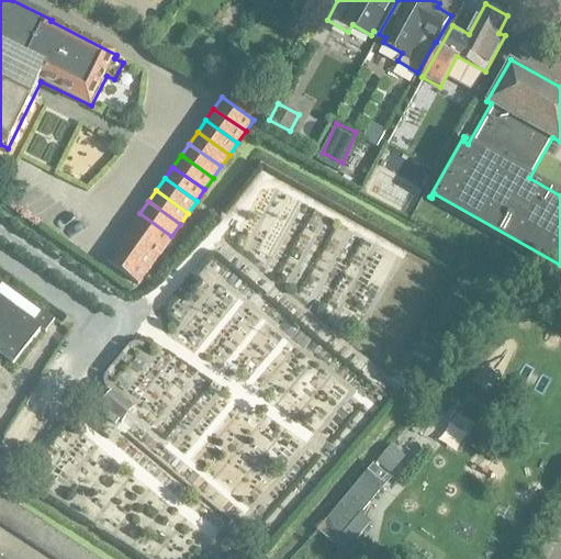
[(171,236),(139,213),(132,225),(164,247),(171,236)]
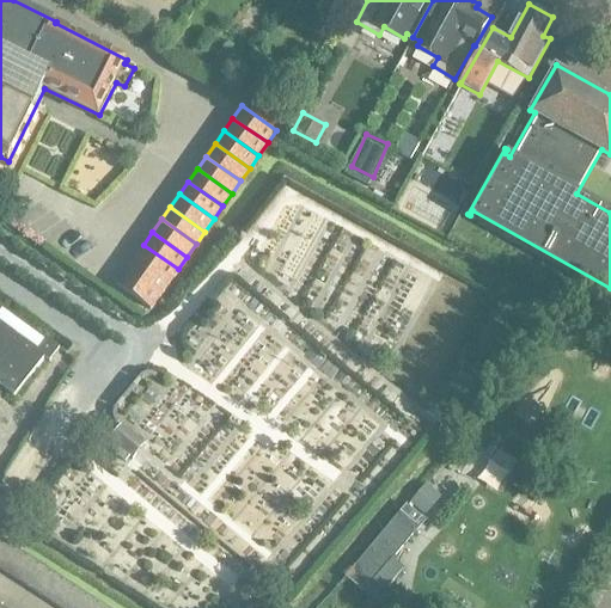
[(178,269),(144,245),(134,257),(170,282),(178,269)]
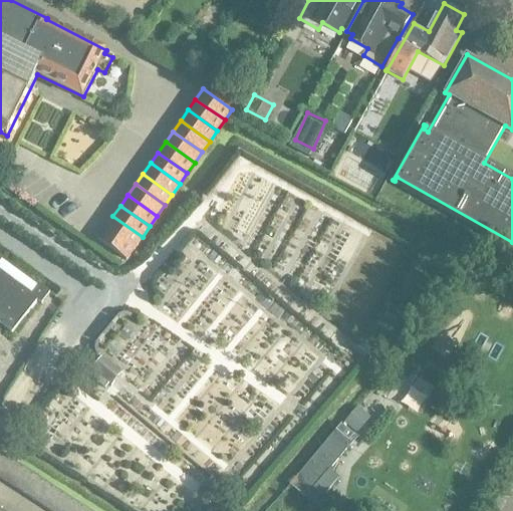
[(143,237),(112,216),(105,227),(135,248),(143,237)]
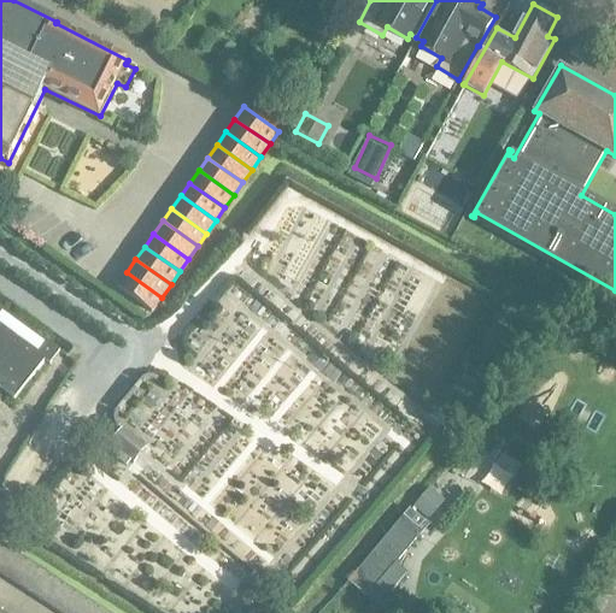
[(162,298),(127,272),(117,284),(153,310),(162,298)]
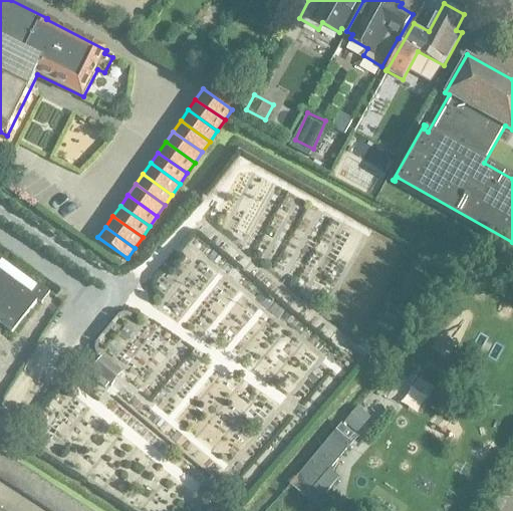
[(0,319),(14,331),(39,298),(43,301),(51,291),(0,254),(0,319)]
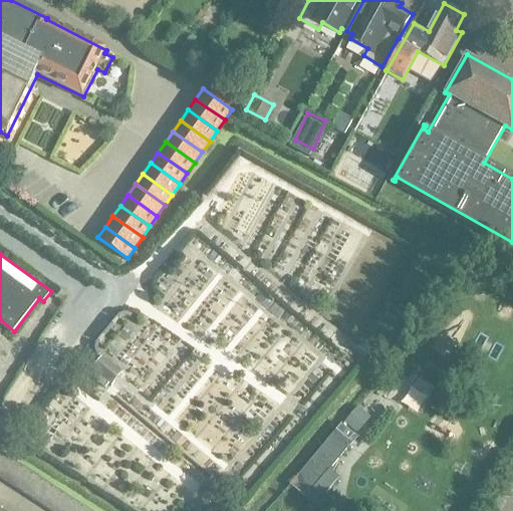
[(80,365),(108,388),(122,370),(102,355),(101,356),(97,352),(93,349),(80,365)]
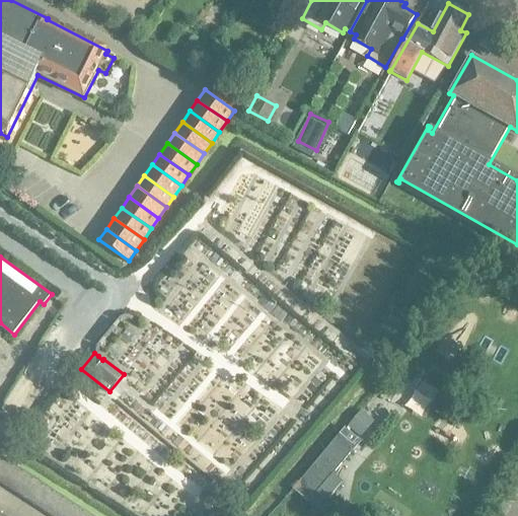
[(363,436),(373,425),(361,415),(352,426),(363,436)]
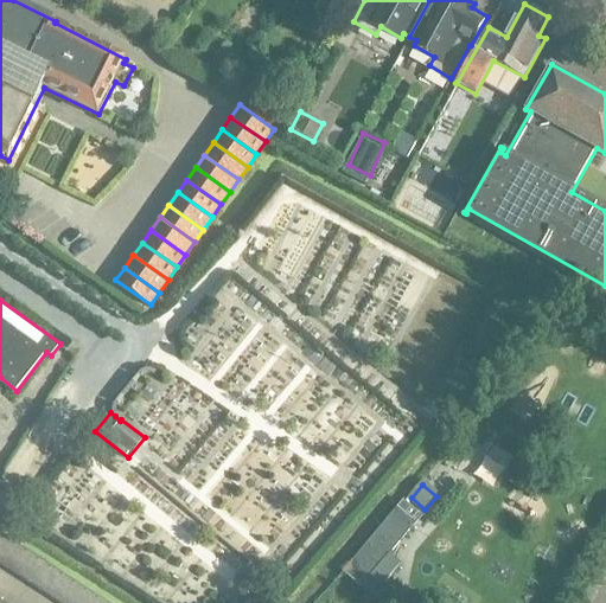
[(397,505),(343,570),(374,596),(382,602),(386,602),(396,591),(386,582),(402,563),(390,552),(416,521),(413,518),(419,511),(403,498),(397,505)]
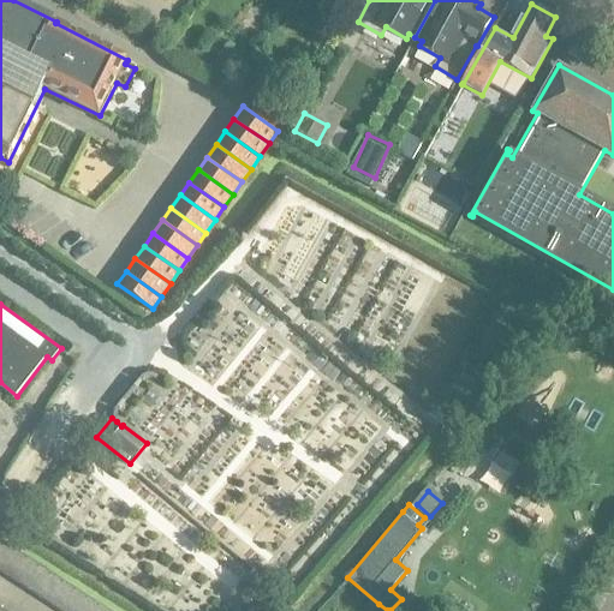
[(0,569),(5,573),(19,550),(7,543),(0,553),(0,569)]
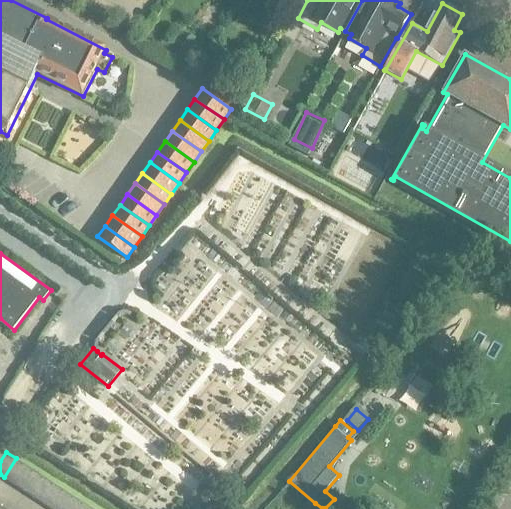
[(14,484),(27,465),(16,458),(4,477),(14,484)]
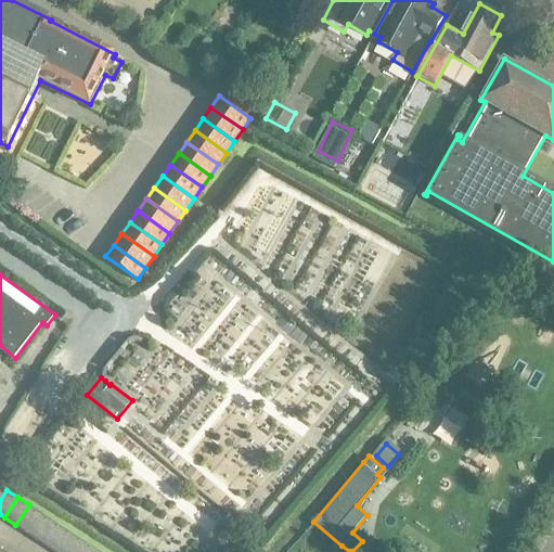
[(27,531),(40,512),(29,504),(15,525),(27,531)]
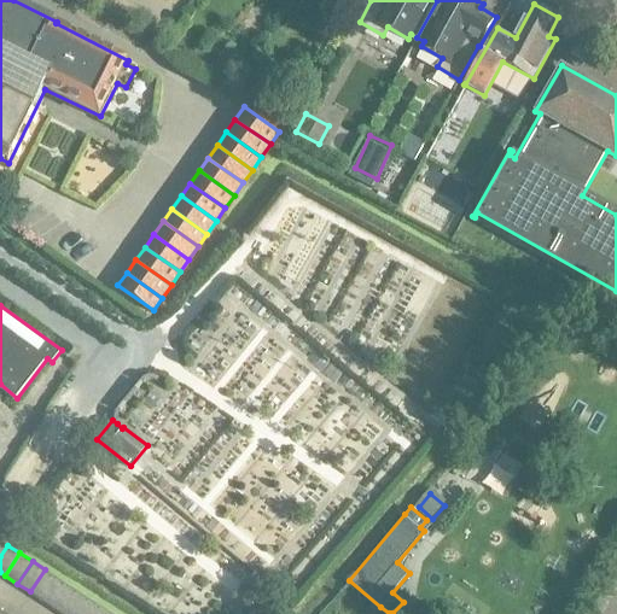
[(42,600),(57,577),(45,569),(30,591),(42,600)]
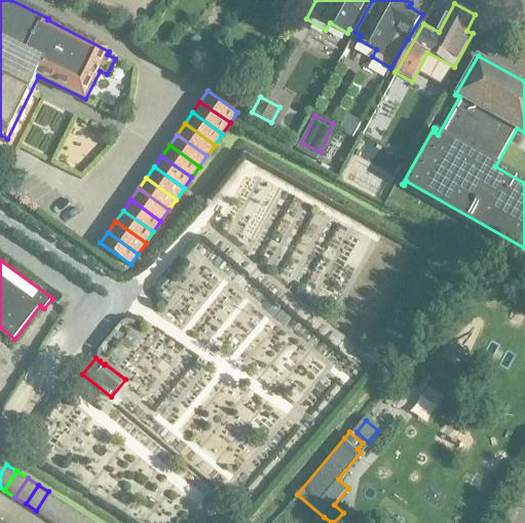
[(46,518),(59,498),(48,491),(36,511),(46,518)]
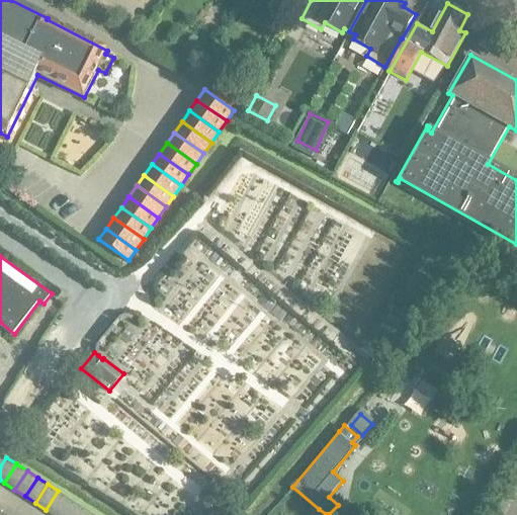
[(54,514),(56,514),(68,498),(58,491),(46,510),(54,514)]
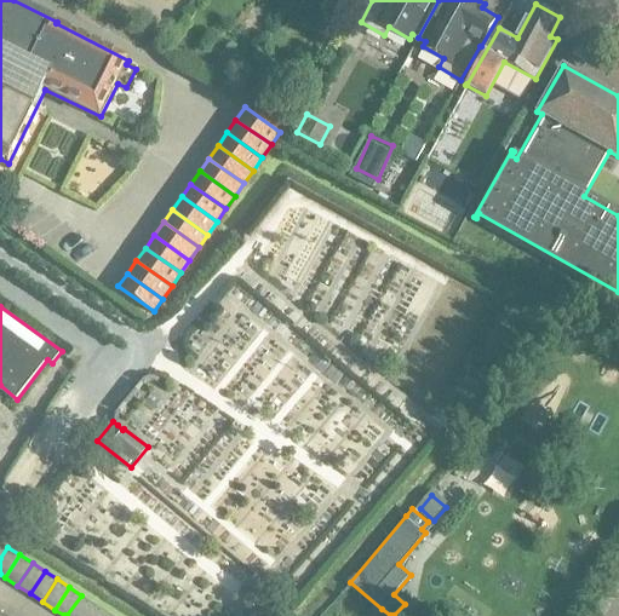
[(85,615),(93,603),(81,596),(67,615),(85,615)]
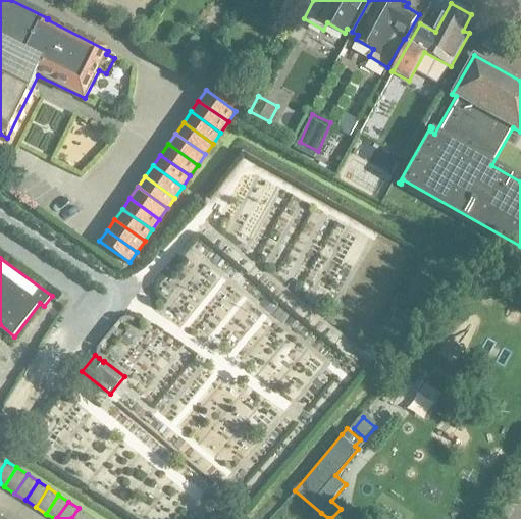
[(86,518),(90,515),(79,508),(71,518),(86,518)]
